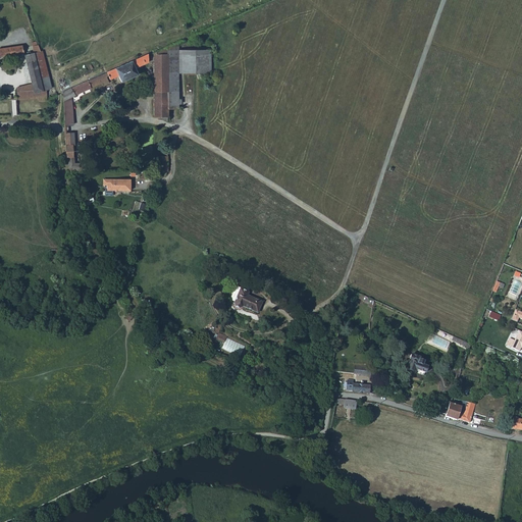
[(20,0),(19,0),(11,2),(12,9),(23,7),(20,0)]
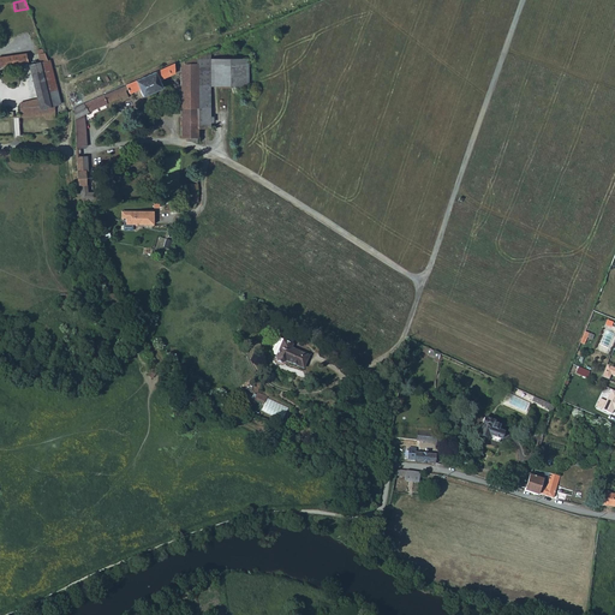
[(209,48),(196,54),(196,67),(209,67),(209,58),(209,48)]
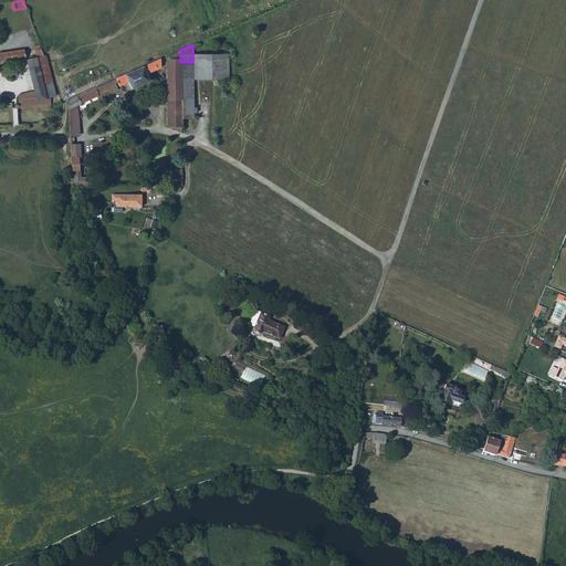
[(20,50),(0,52),(0,60),(24,58),(23,49),(20,50)]
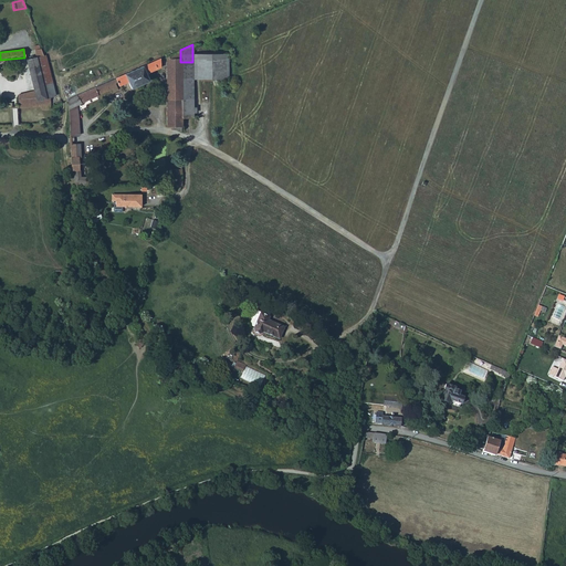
[(180,50),(166,55),(166,85),(180,85),(180,62),(180,50)]
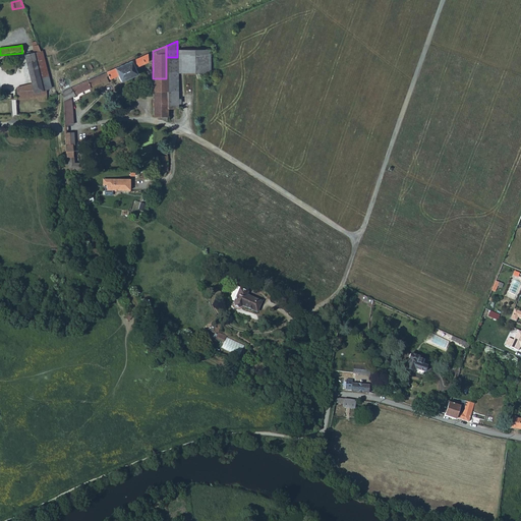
[(166,78),(153,78),(153,115),(166,116),(166,107),(176,107),(177,72),(191,72),(190,49),(177,49),(177,57),(166,57),(166,78)]
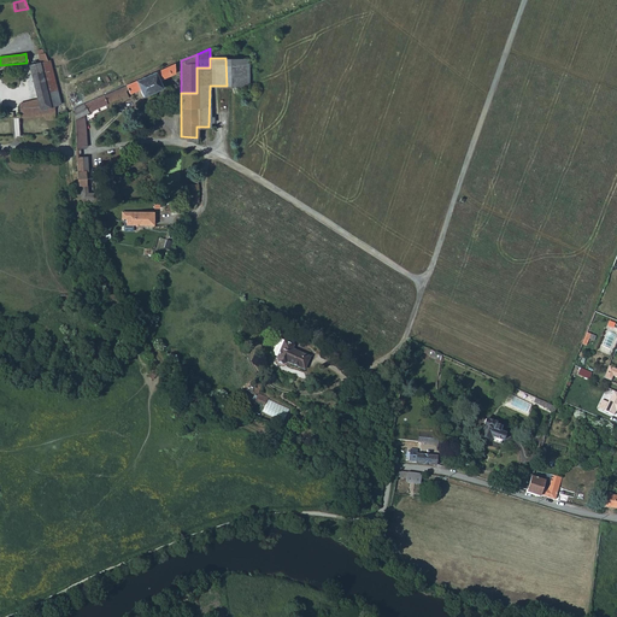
[(225,58),(227,86),(247,86),(248,58),(225,58)]
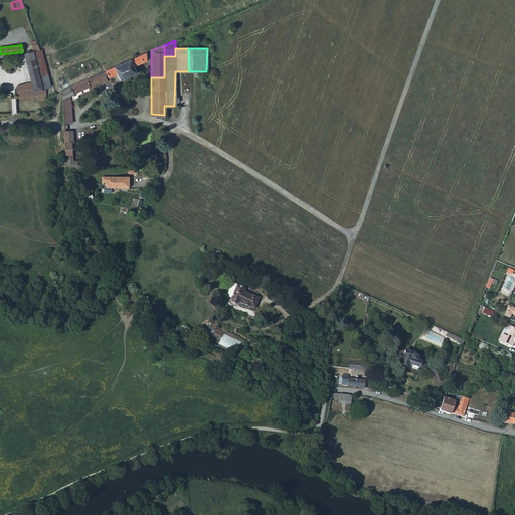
[(40,50),(39,50),(32,52),(41,90),(44,89),(49,88),(40,50)]
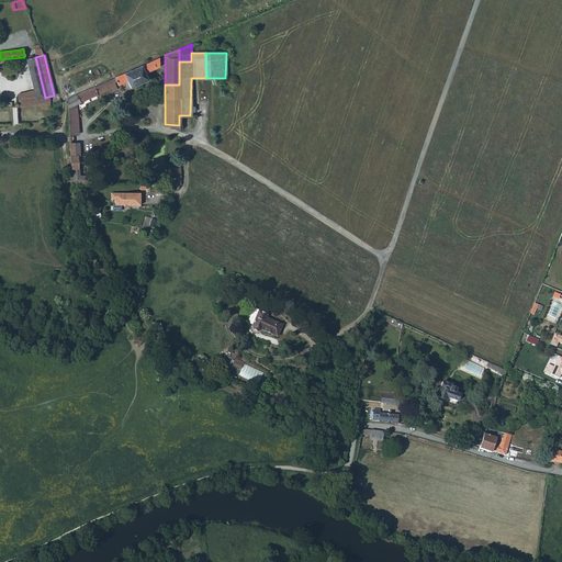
[(45,98),(35,57),(25,58),(33,90),(26,91),(26,94),(29,107),(40,105),(40,108),(41,109),(43,110),(45,109),(47,108),(48,104),(48,97),(45,98)]
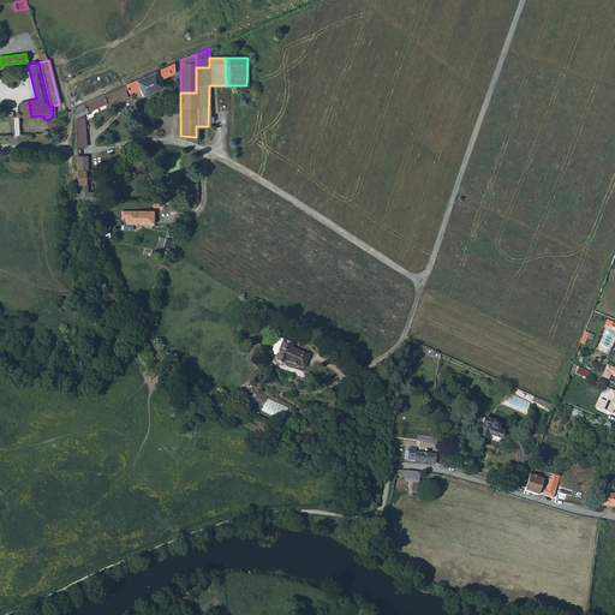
[(173,63),(154,72),(157,79),(166,76),(173,73),(173,63)]
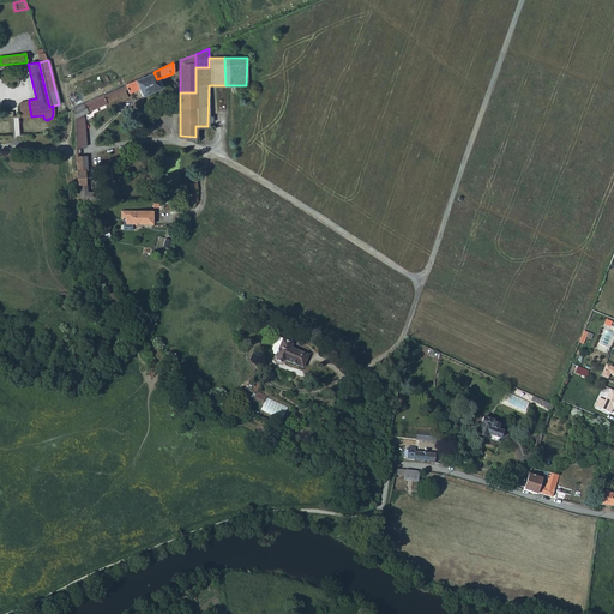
[(154,72),(125,84),(128,94),(130,92),(138,89),(140,96),(160,88),(157,79),(154,72)]
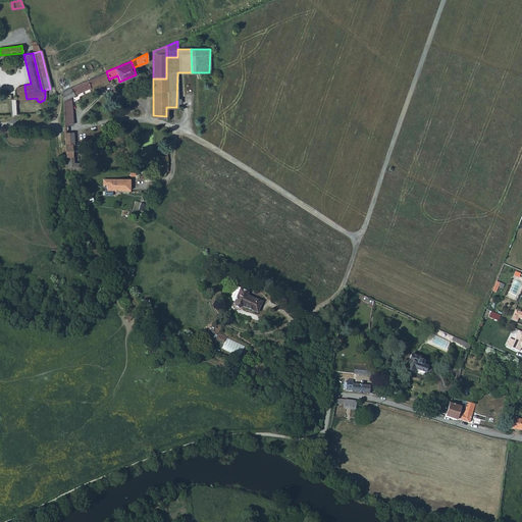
[(61,93),(61,100),(70,97),(106,81),(103,72),(61,92),(61,93)]
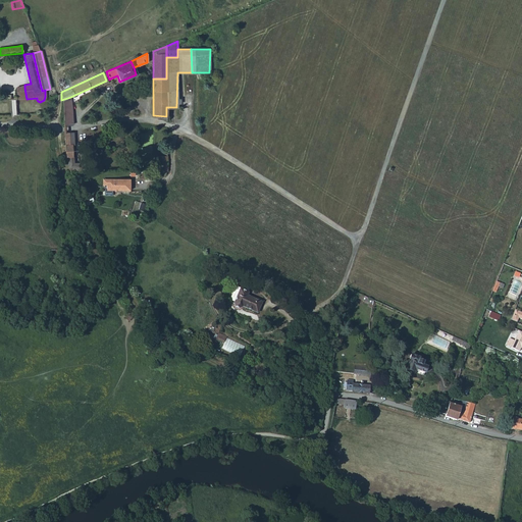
[(17,99),(27,99),(24,88),(16,89),(17,99)]
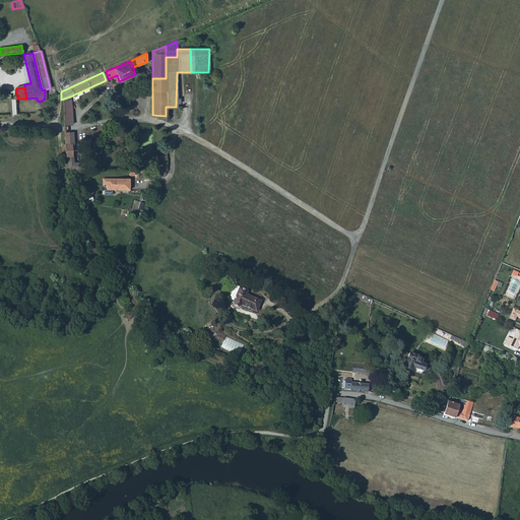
[(61,100),(63,121),(72,121),(71,109),(70,96),(61,100)]
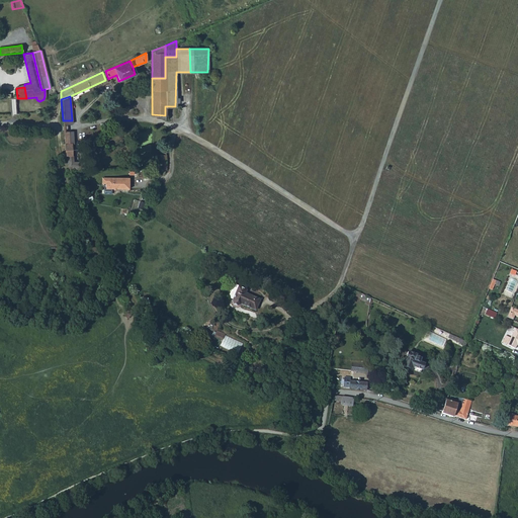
[(154,170),(155,170),(165,170),(165,148),(161,148),(161,155),(154,155),(154,170)]
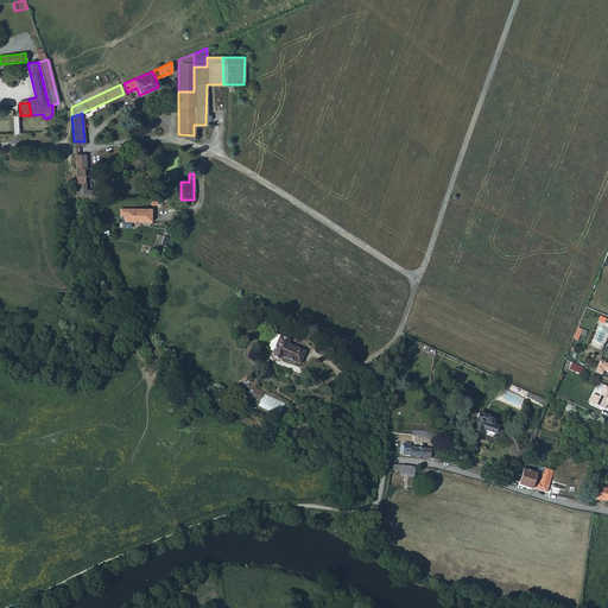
[(84,182),(76,182),(77,200),(99,200),(97,190),(84,190),(84,185),(84,182)]
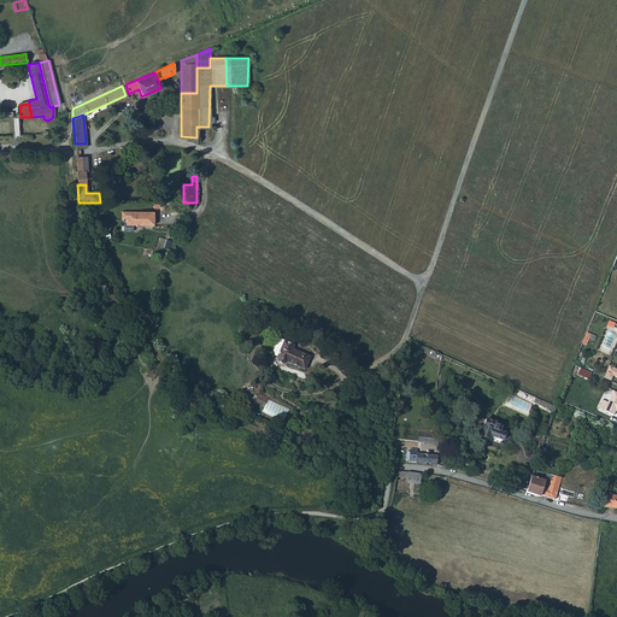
[(153,212),(125,212),(125,219),(125,225),(153,225),(153,212)]
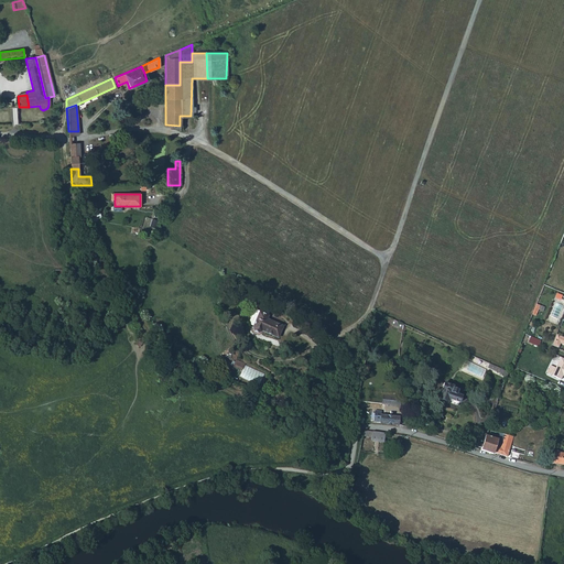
[(88,223),(101,218),(98,210),(86,215),(88,223)]
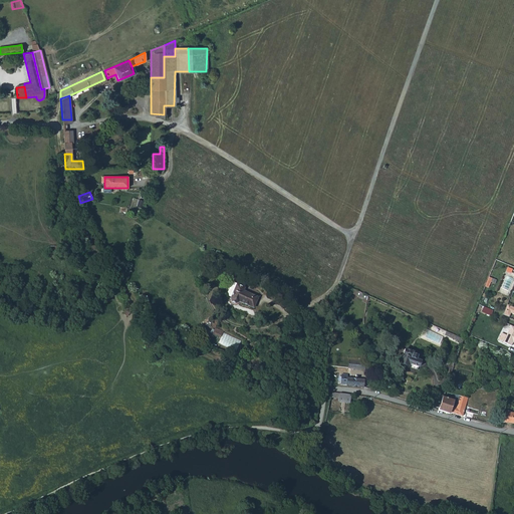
[(223,286),(220,294),(229,298),(229,300),(230,302),(231,303),(233,304),(235,304),(237,303),(238,302),(253,308),(258,297),(243,290),(244,288),(236,283),(232,290),(223,286)]
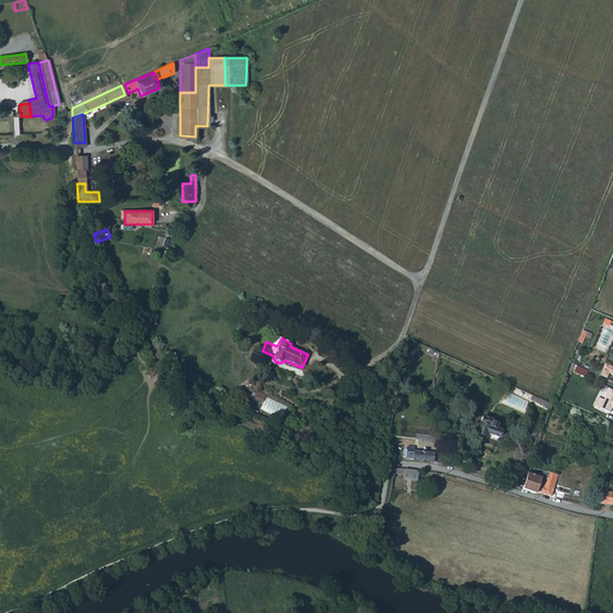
[(612,365),(604,363),(599,375),(607,377),(608,374),(612,375),(612,365)]
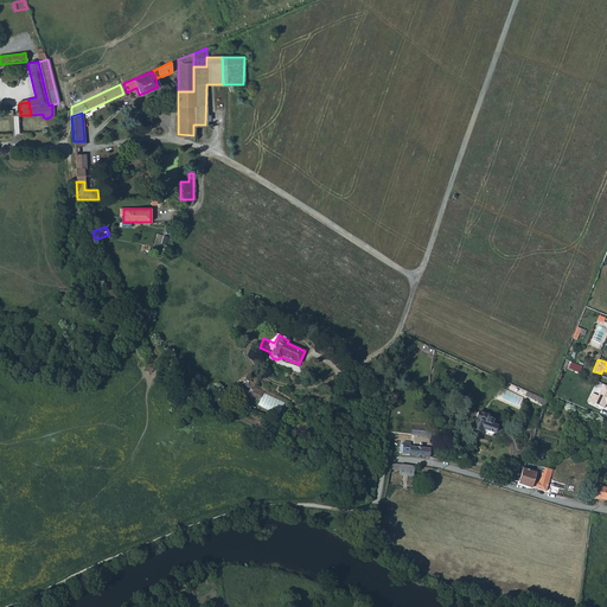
[(606,384),(605,383),(599,395),(595,403),(605,408),(606,403),(606,384)]
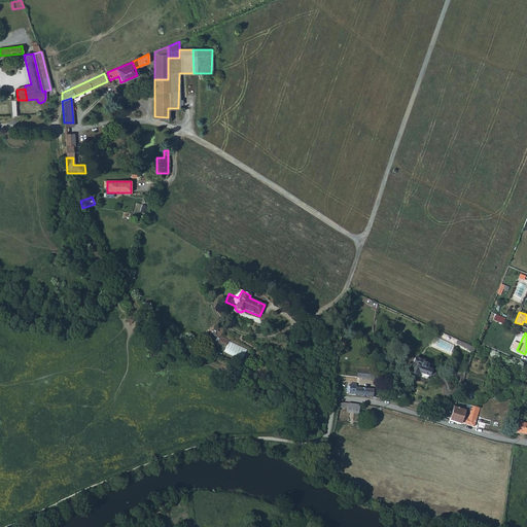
[(413,365),(410,374),(417,376),(418,373),(428,377),(430,371),(425,369),(427,363),(423,361),(415,358),(412,364),(413,365)]
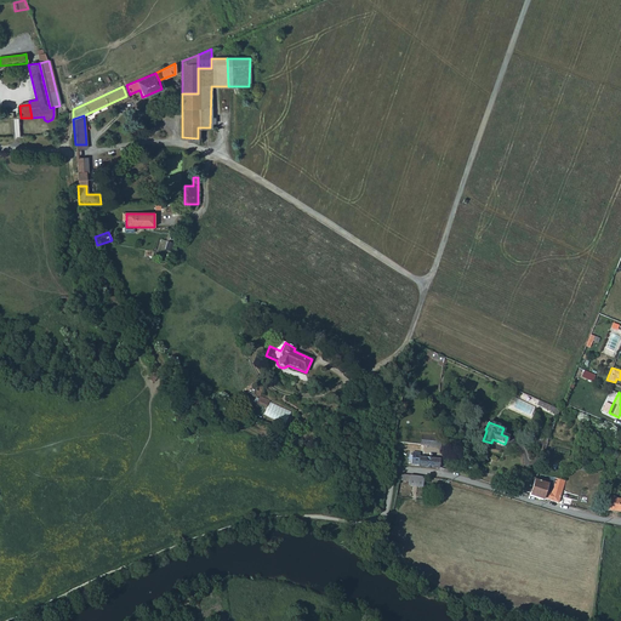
[(421,437),(420,445),(443,448),(443,438),(421,437)]
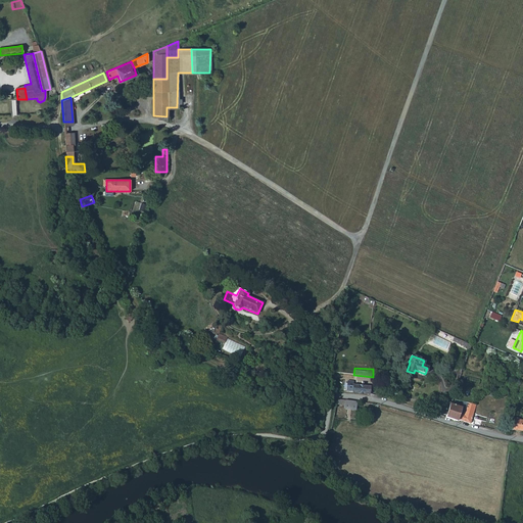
[(352,385),(351,392),(369,394),(370,386),(352,385)]
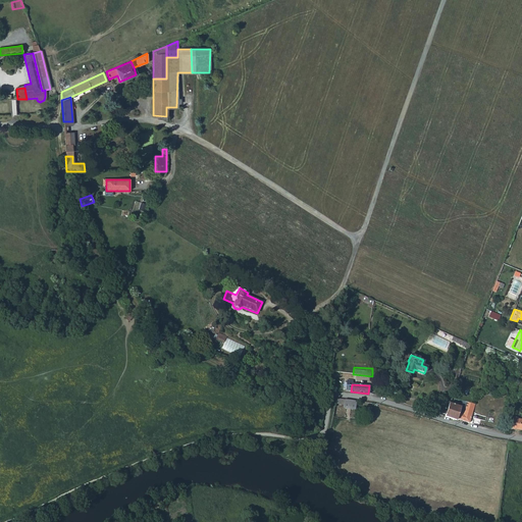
[(355,401),(344,400),(343,408),(354,410),(355,401)]
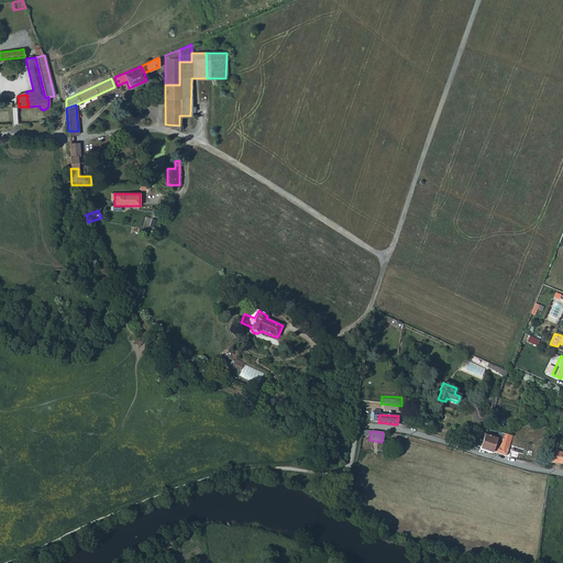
[(485,434),(479,449),(493,453),(494,451),(507,455),(510,444),(504,442),(501,443),(500,446),(495,445),(497,438),(485,434)]
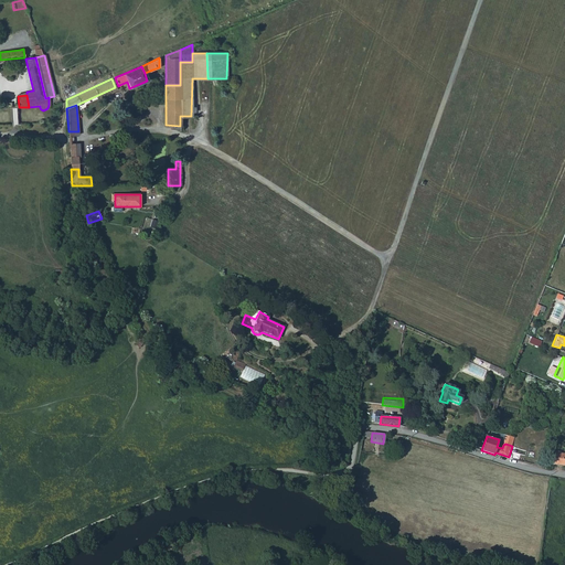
[(547,462),(548,462),(556,464),(564,465),(564,455),(555,454),(554,458),(550,457),(548,457),(547,462)]
